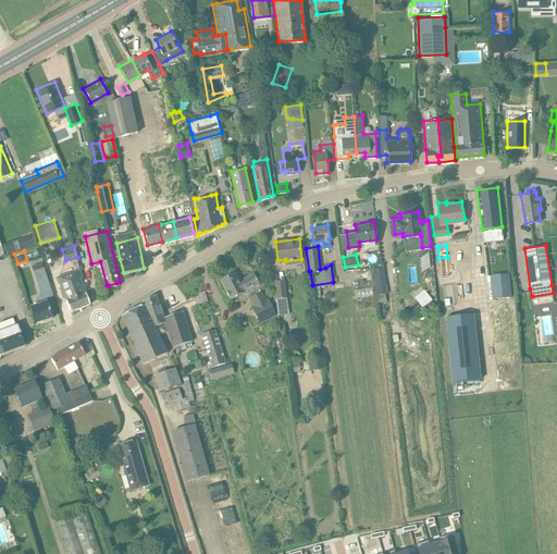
[(37,295),(39,302),(31,305),(36,320),(52,316),(47,299),(46,296),(52,294),(41,260),(32,263),(41,294),(37,295)]
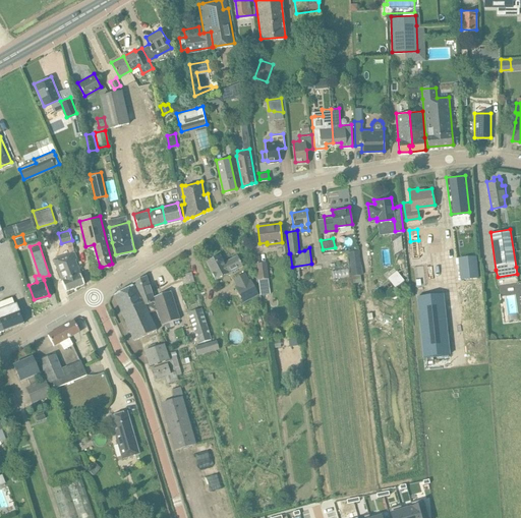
[(359,248),(348,249),(350,265),(361,264),(359,248)]
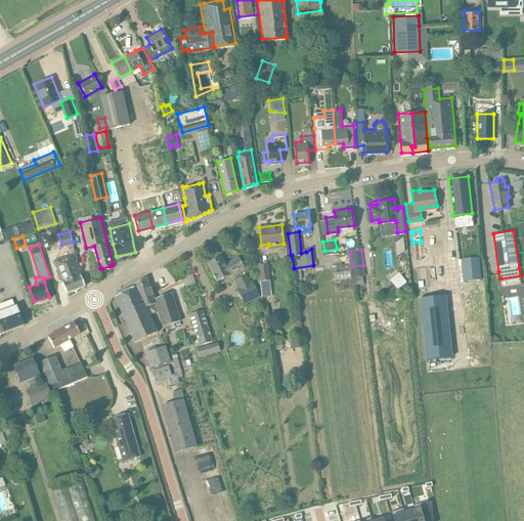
[(85,284),(76,259),(78,259),(75,251),(53,259),(67,291),(85,284)]
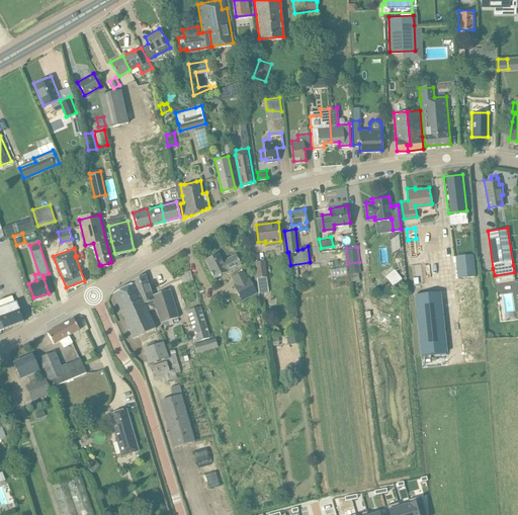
[(219,251),(204,258),(213,276),(241,262),(236,252),(222,259),(219,251)]
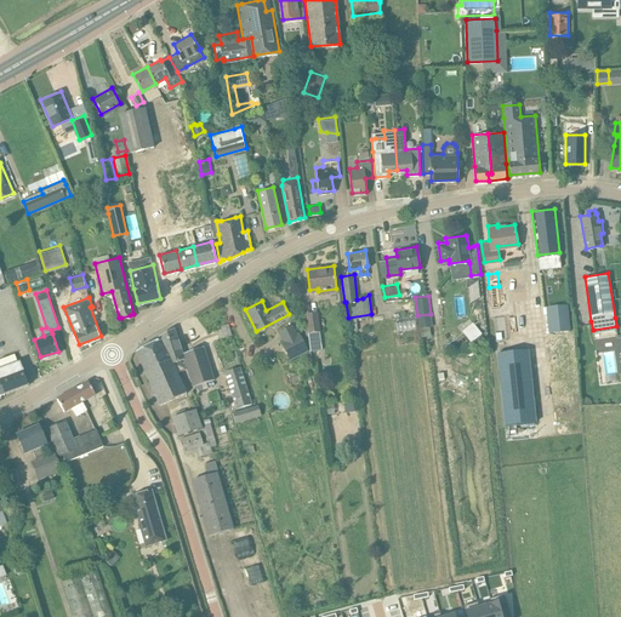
[(546,329),(569,327),(568,301),(545,302),(546,329)]
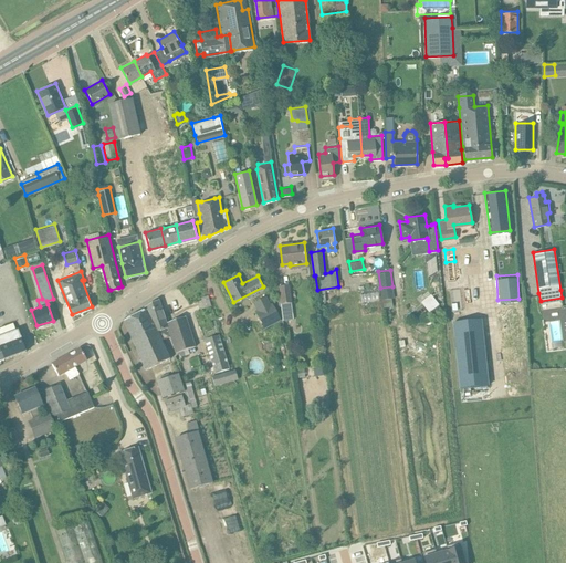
[(290,283),(279,284),(280,302),(281,302),(283,319),(293,318),(291,300),(290,283)]
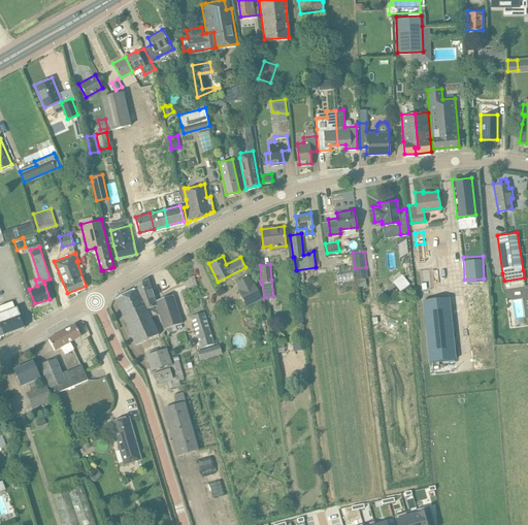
[(429,267),(420,268),(421,287),(431,286),(429,267)]
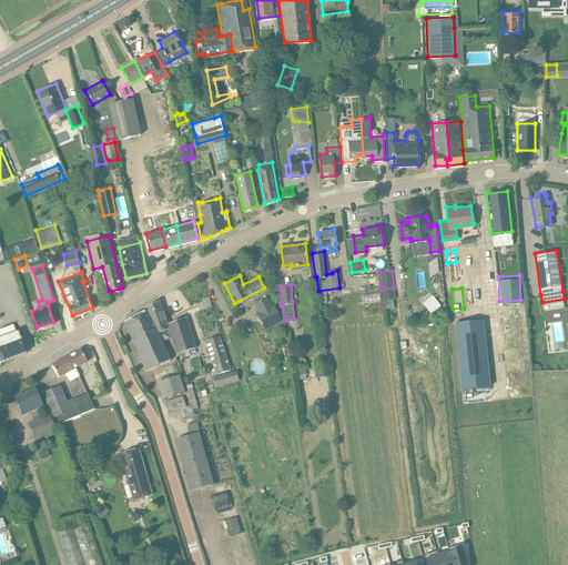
[(267,295),(254,302),(259,310),(256,311),(265,328),(282,320),(273,303),(271,304),(267,295)]
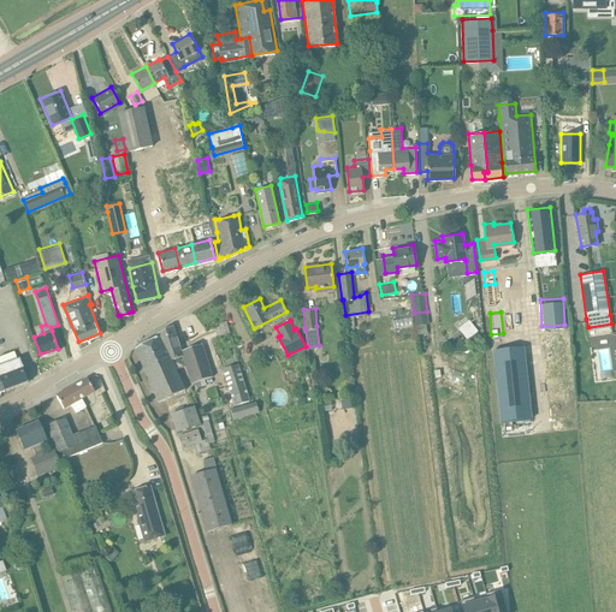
[(184,363),(190,381),(212,374),(202,342),(181,349),(172,324),(157,331),(159,334),(160,333),(176,367),(177,367),(184,363)]
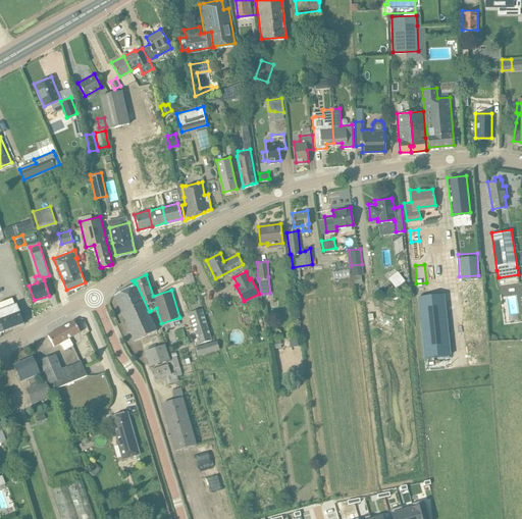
[(483,314),(479,279),(465,281),(468,316),(483,314)]
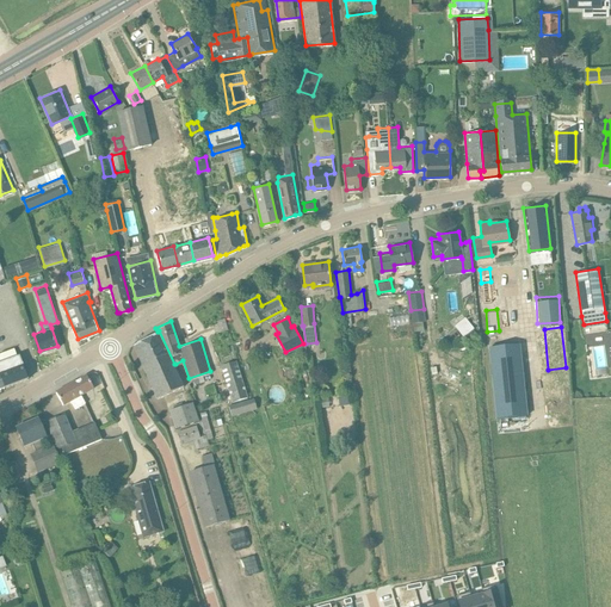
[(159,330),(158,332),(134,342),(158,396),(184,383),(176,364),(174,364),(159,330)]
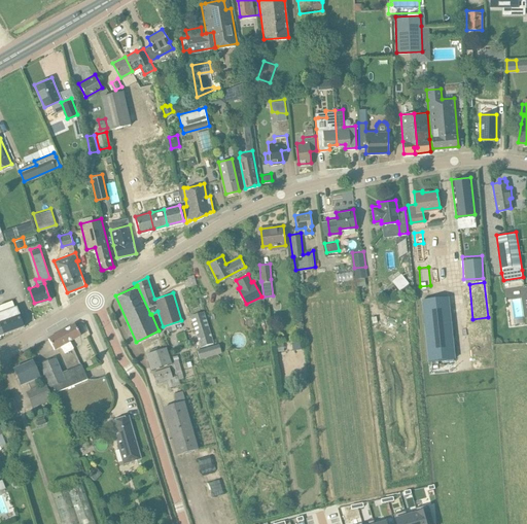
[(219,290),(224,299),(230,295),(224,287),(219,290)]
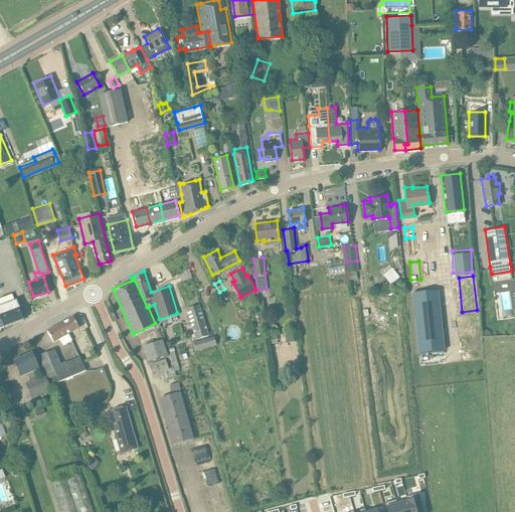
[(439,290),(411,293),(417,352),(445,350),(439,290)]
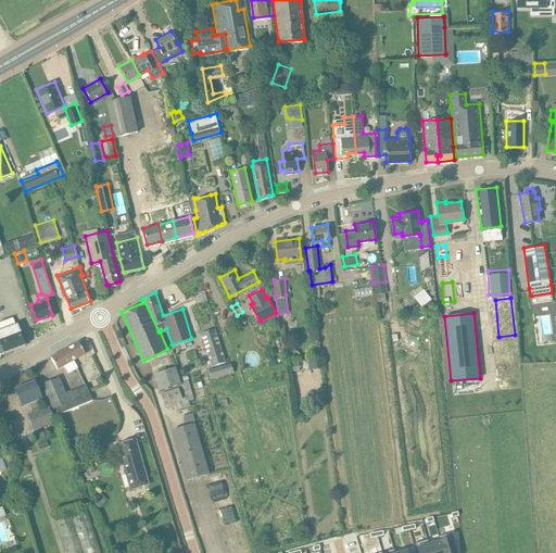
[(20,328),(17,322),(0,327),(0,344),(2,351),(25,342),(20,328)]
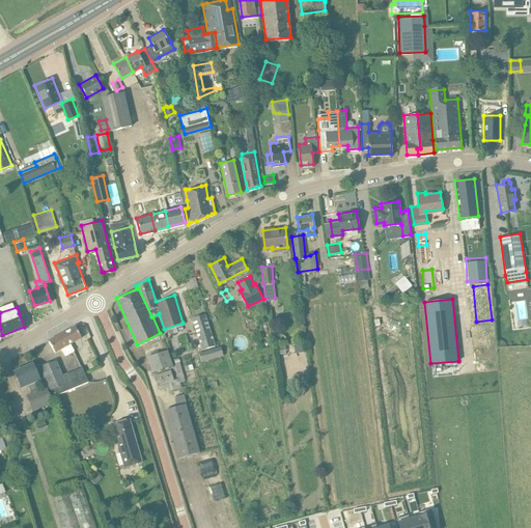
[(205,312),(192,316),(201,348),(215,343),(205,312)]
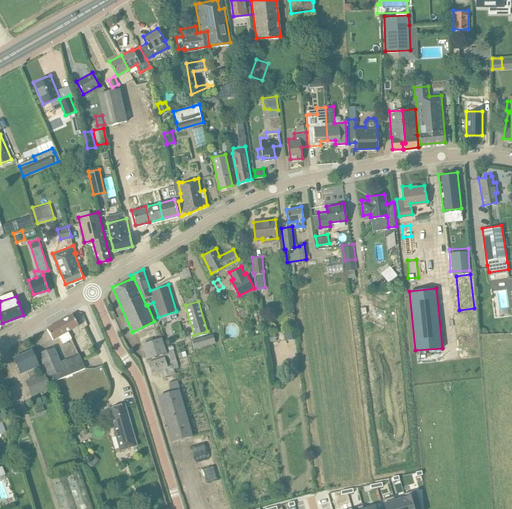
[(71,336),(67,329),(78,323),(73,313),(47,327),(52,337),(59,333),(63,340),(71,336)]
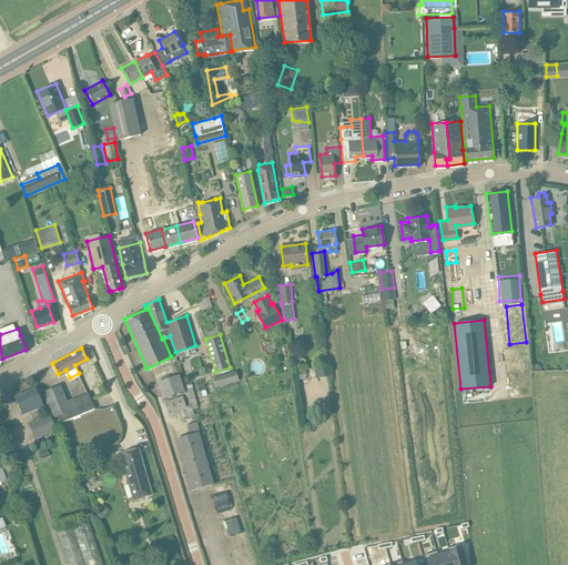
[(231,371),(213,375),(215,385),(234,380),(231,371)]
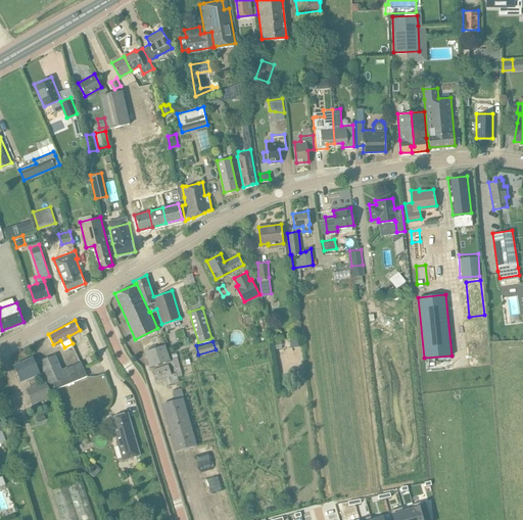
[(164,343),(145,350),(150,366),(171,359),(164,343)]
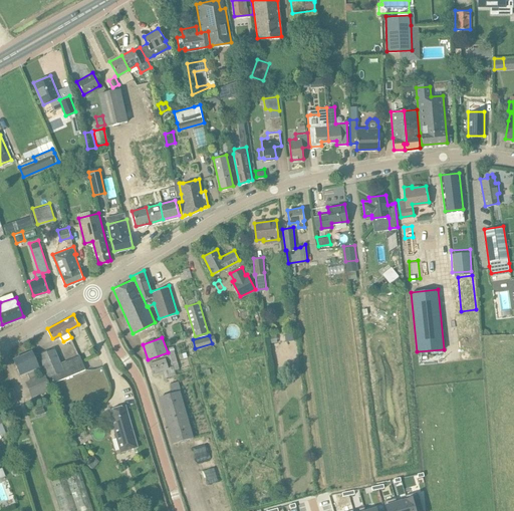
[(173,344),(168,345),(174,367),(179,366),(173,344)]
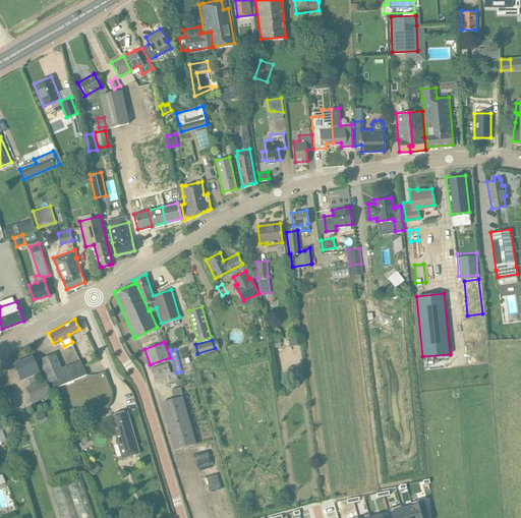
[(55,351),(39,358),(49,382),(51,381),(53,387),(87,372),(80,358),(61,366),(55,351)]
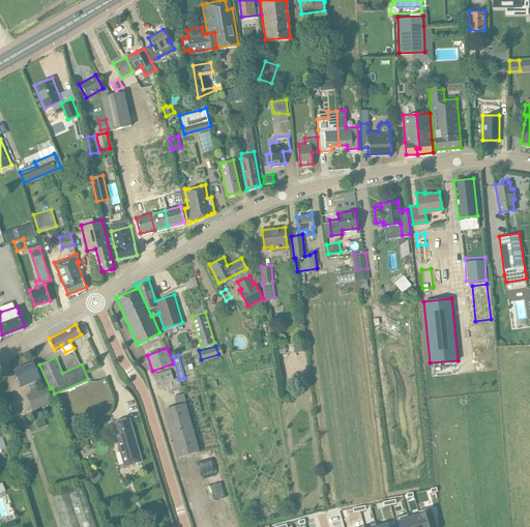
[(39,386),(36,379),(39,378),(32,360),(13,369),(21,386),(27,383),(30,390),(25,392),(32,408),(52,400),(45,384),(39,386)]
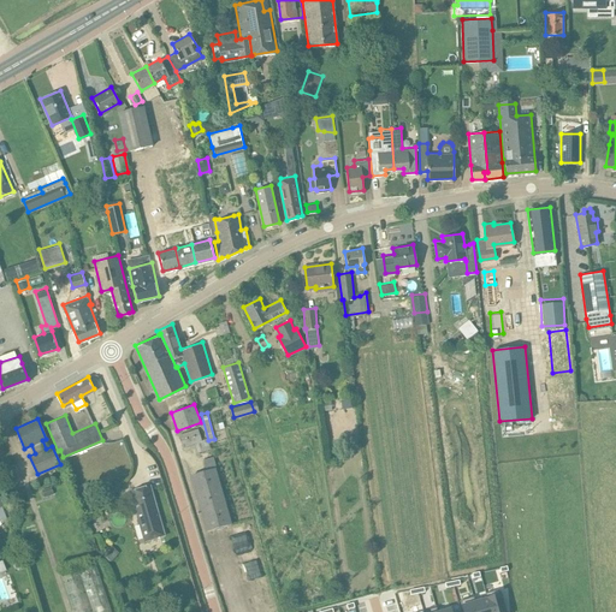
[(197,427),(178,433),(182,445),(195,441),(197,450),(209,446),(207,437),(201,439),(197,427)]
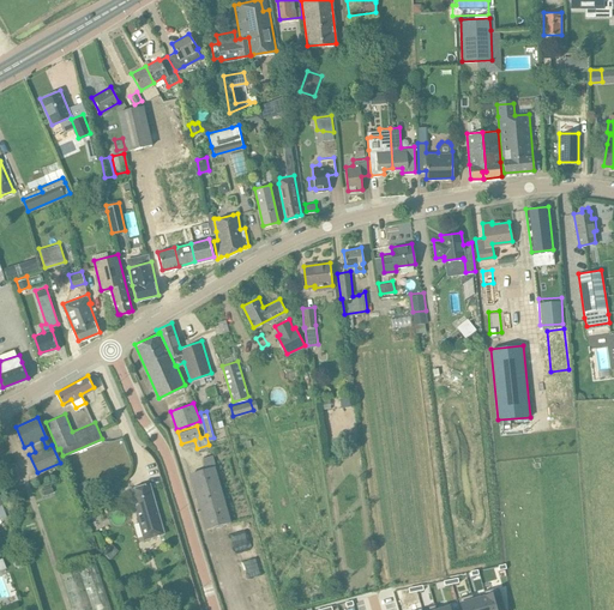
[(203,456),(205,466),(190,471),(205,527),(232,520),(211,453),(203,456)]
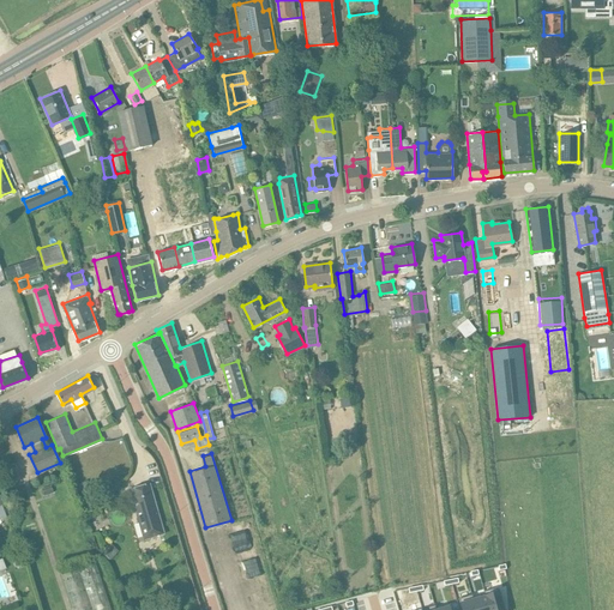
[(86,479),(74,483),(77,490),(89,485),(86,479)]
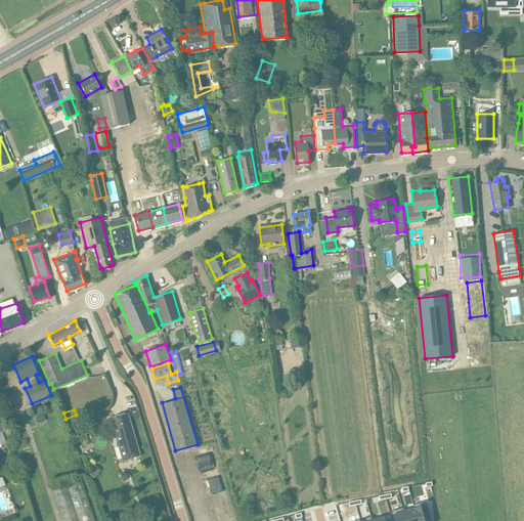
[(111,417),(123,460),(140,454),(127,411),(111,417)]
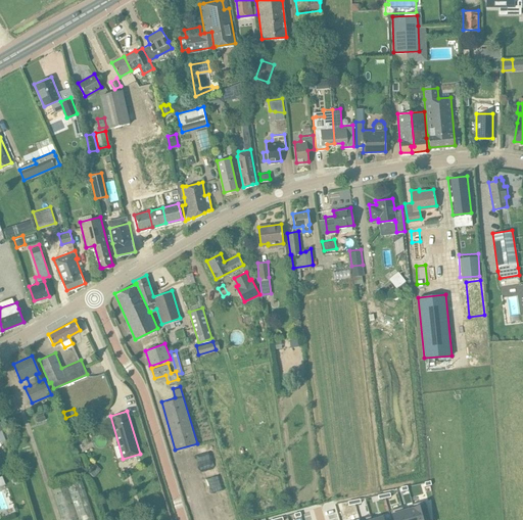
[(80,423),(69,426),(73,435),(83,432),(80,423)]
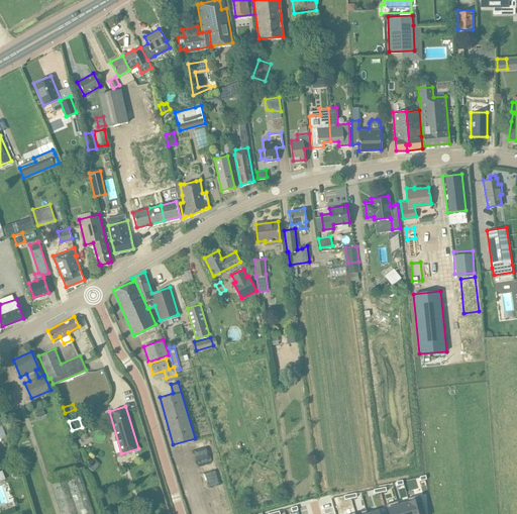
[(50,479),(63,513),(94,513),(80,470),(50,479)]
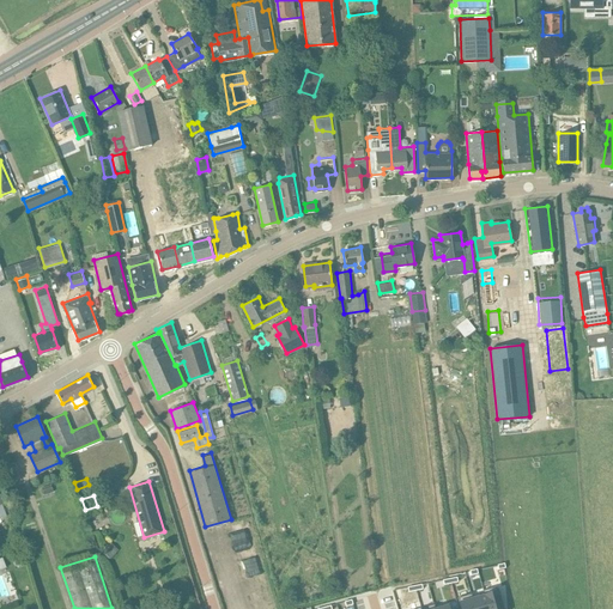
[(496,584),(483,588),(484,594),(489,608),(503,608),(498,590),(496,584)]
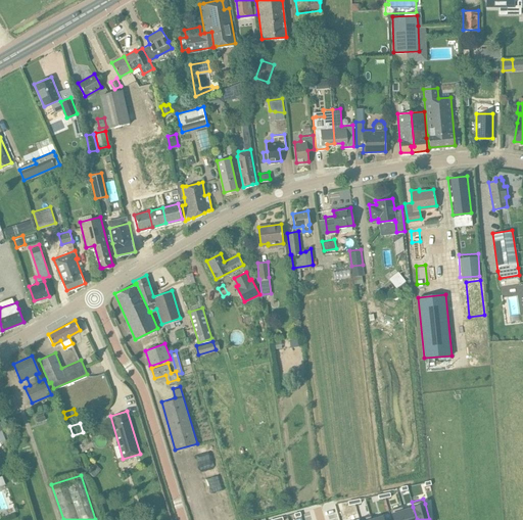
[(405,519),(401,505),(390,508),(392,513),(393,519),(405,519)]
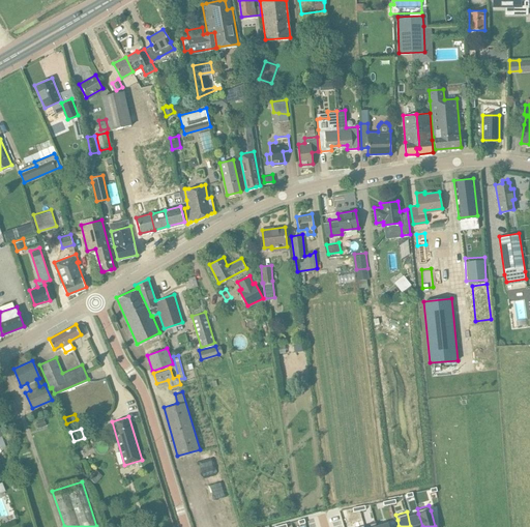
[(408,511),(407,511),(410,526),(422,526),(418,514),(409,517),(408,511)]
